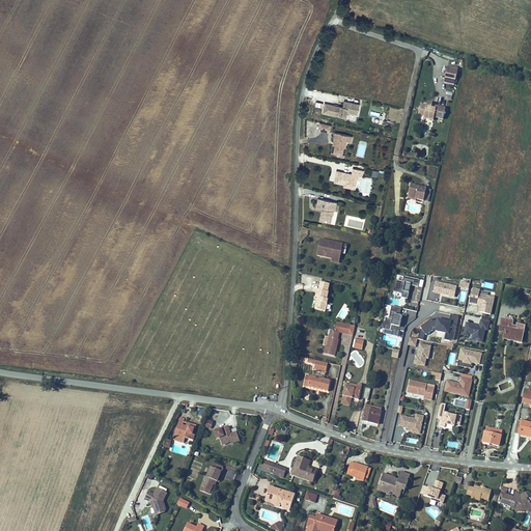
[(456,80),(457,73),(447,71),(445,77),(456,80)]
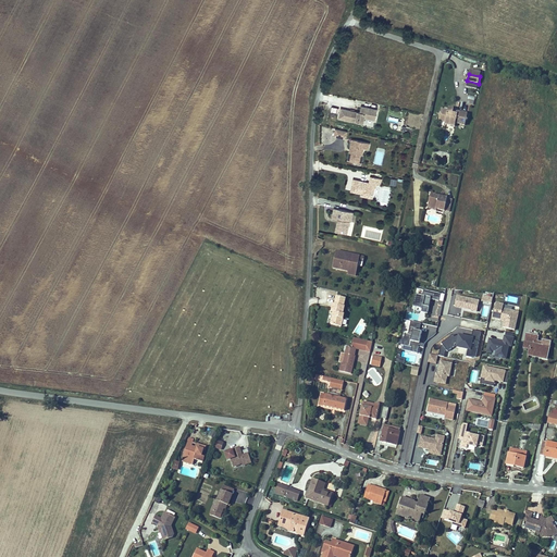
[(372,109),(360,106),(359,108),(356,107),(355,111),(353,111),(351,114),(348,113),(349,110),(336,108),(334,118),(358,122),(359,116),(370,119),(372,109)]
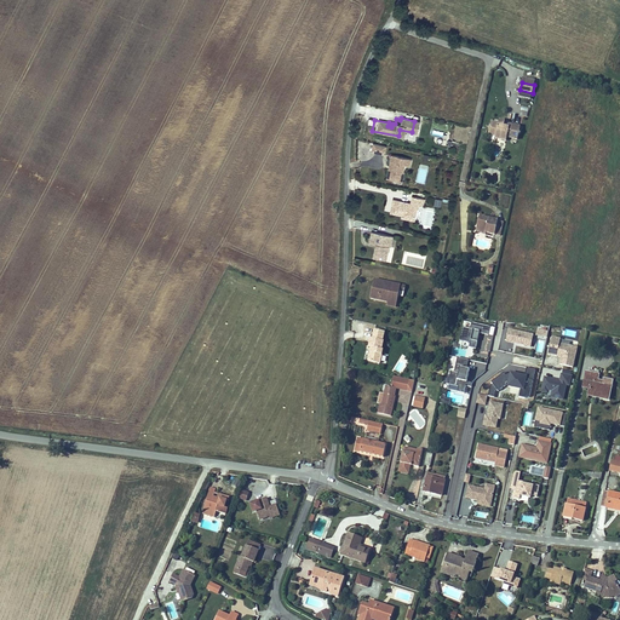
[(499,124),(492,121),(491,126),(488,127),(489,131),(489,135),(497,136),(501,137),(500,141),(506,142),(507,137),(517,139),(518,135),(521,133),(520,132),(521,126),(510,125),(509,127),(504,126),(505,124),(505,121),(499,120),(499,124)]
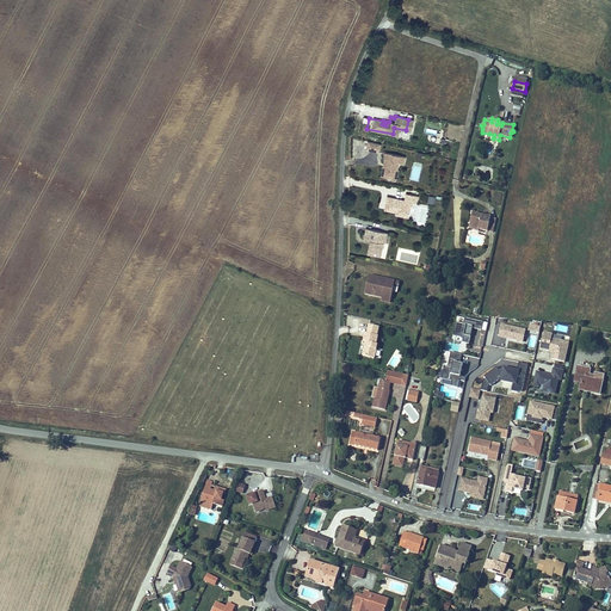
[(376,143),(369,141),(366,149),(375,152),(376,143)]
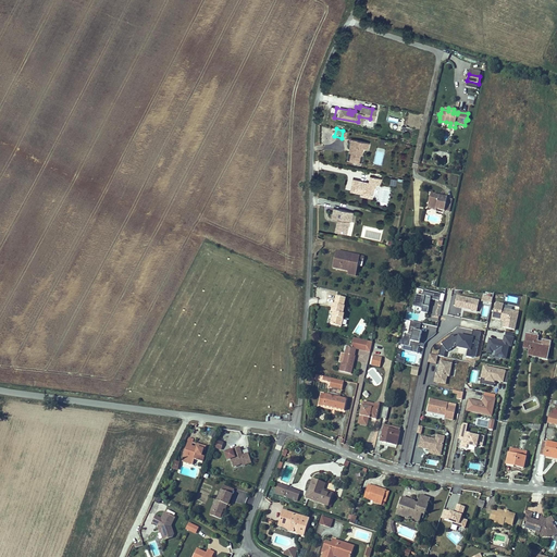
[(369,149),(370,143),(353,139),(350,149),(351,149),(350,151),(349,151),(347,160),(358,162),(360,156),(362,153),(363,148),(369,149)]
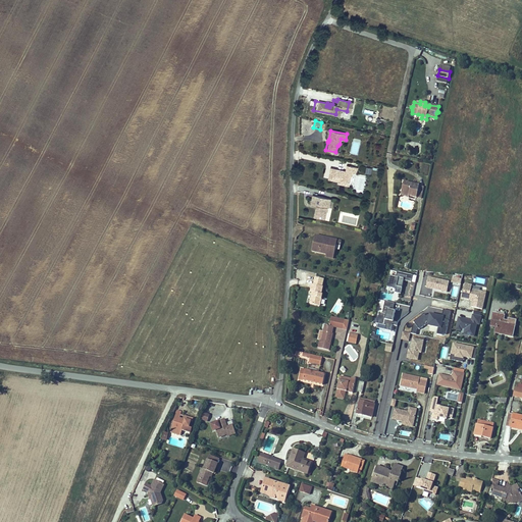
[(360,140),(353,139),(351,154),(358,155),(360,140)]
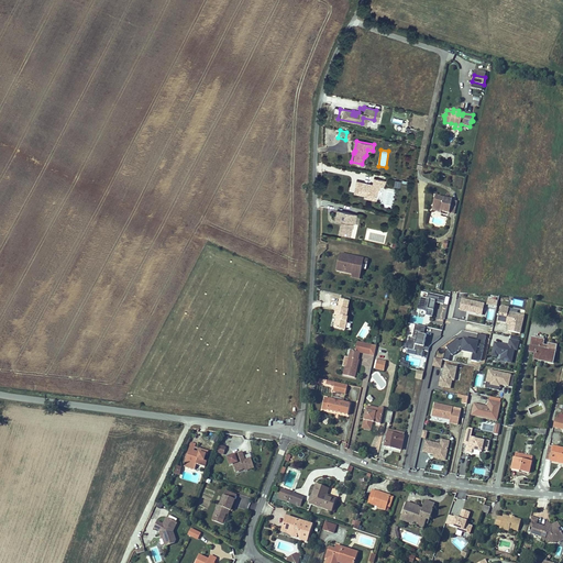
[(385,180),(375,178),(373,185),(357,181),(355,192),(359,194),(361,192),(367,194),(368,195),(367,198),(376,200),(379,186),(384,187),(385,180)]
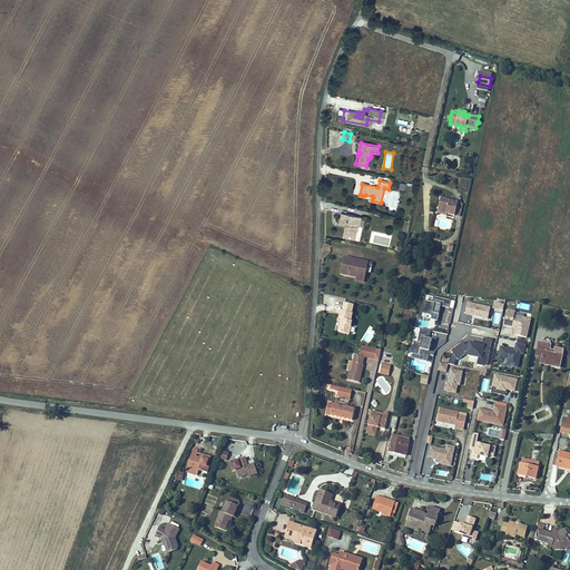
[(458,203),(441,199),(439,210),(446,213),(446,214),(455,216),(458,203)]
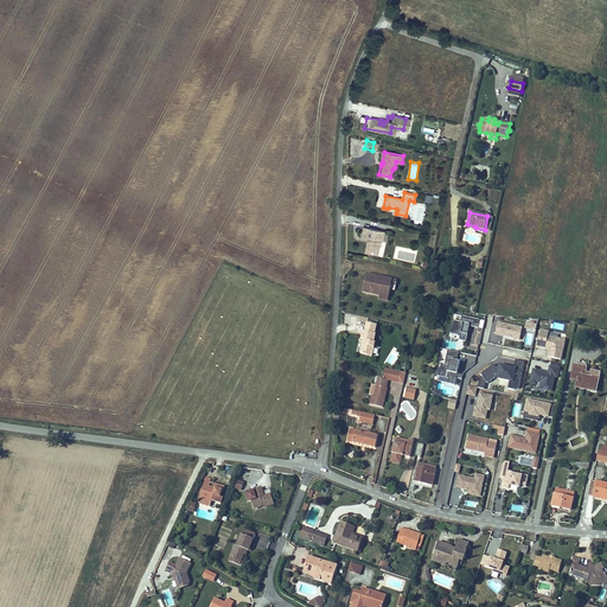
[(384,231),(364,227),(362,237),(369,238),(370,240),(370,243),(368,243),(366,248),(372,249),(371,254),(378,255),(381,242),(382,242),(384,231)]
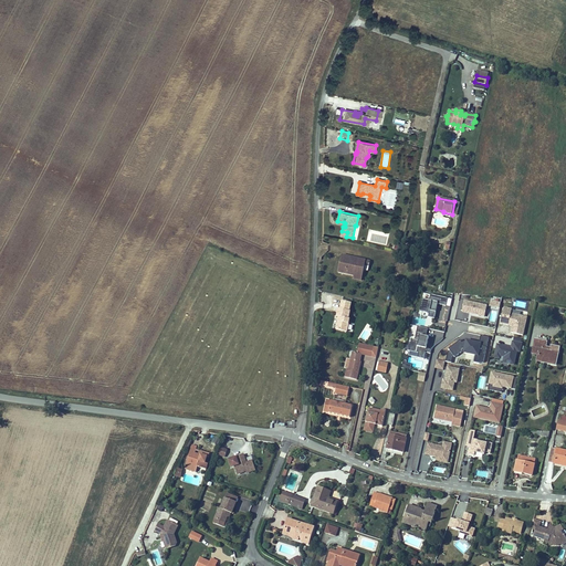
[(354,258),(342,255),(338,272),(354,276),(354,274),(363,276),(365,265),(366,261),(360,260),(359,263),(353,262),(354,258)]
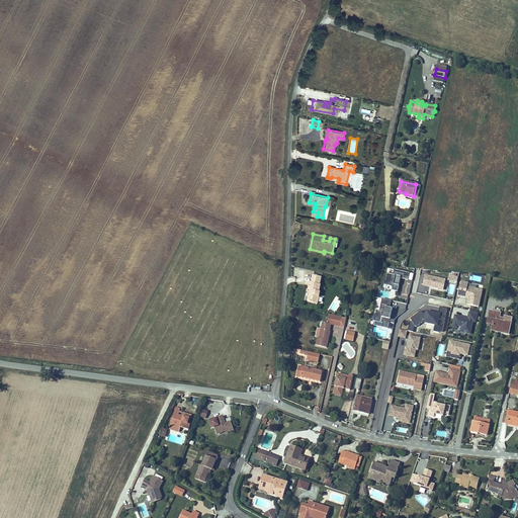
[(392,290),(398,291),(401,278),(408,280),(410,273),(395,269),(393,274),(386,273),(384,284),(393,286),(392,290)]
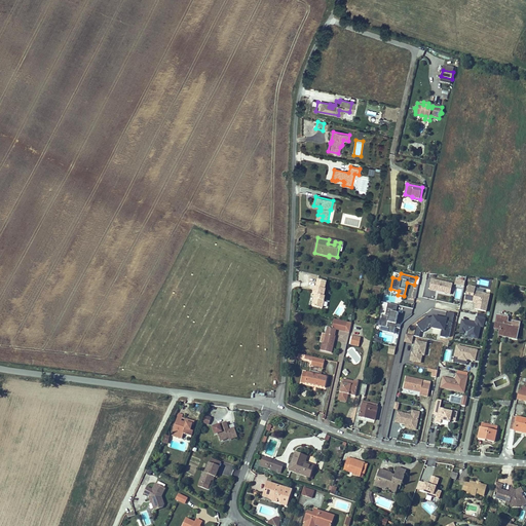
[(450,295),(453,283),(431,277),(428,290),(450,295)]
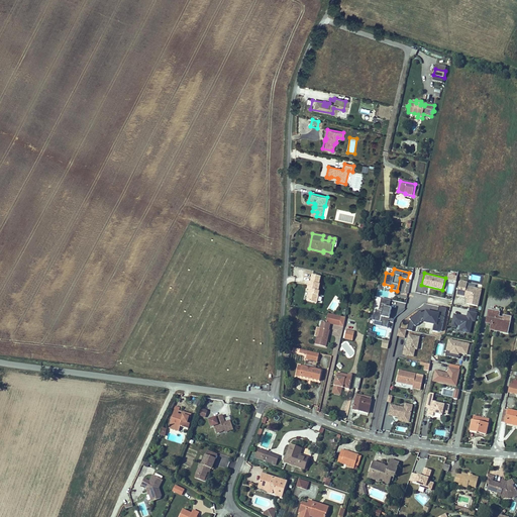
[(320,277),(312,275),(311,283),(309,282),(308,289),(310,290),(307,301),(317,303),(319,292),(318,291),(319,285),(319,284),(320,277)]
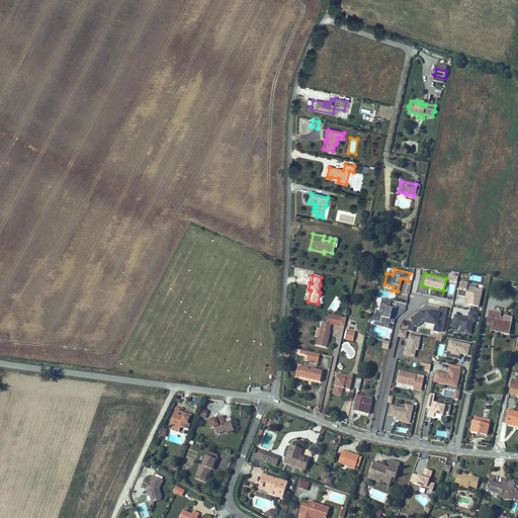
[(467,282),(460,281),(457,295),(469,297),(467,304),(478,306),(482,290),(466,286),(467,282)]
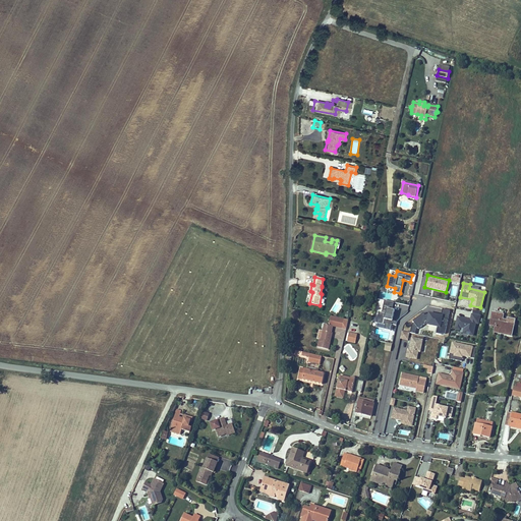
[(385,329),(390,331),(392,325),(397,326),(398,323),(392,321),(395,310),(392,309),(394,302),(385,300),(382,312),(379,312),(377,323),(385,325),(385,329)]
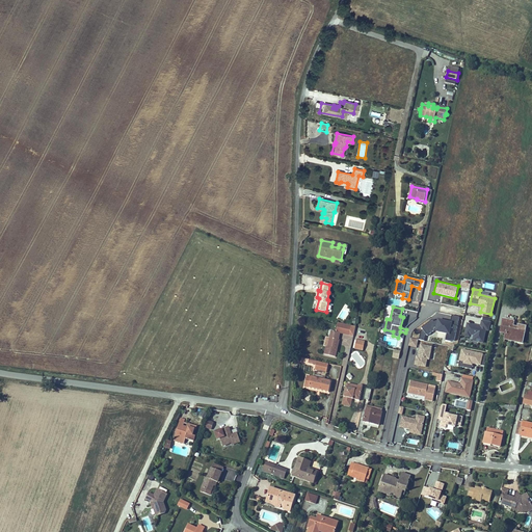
[(454,341),(459,317),(452,315),(450,323),(439,320),(439,321),(435,321),(434,322),(432,319),(421,327),(423,330),(421,331),(419,340),(424,341),(426,335),(426,336),(433,330),(447,334),(446,341),(450,342),(454,341)]
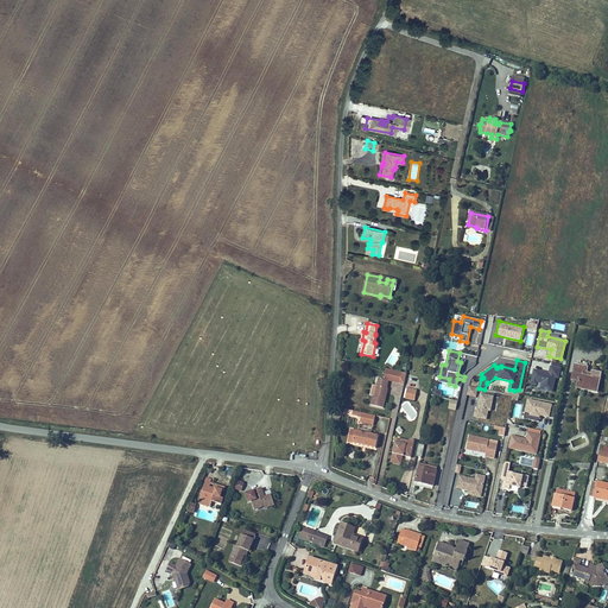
[(588,368),(575,366),(572,380),(578,381),(577,385),(589,387),(588,390),(597,392),(601,374),(593,372),(591,375),(587,374),(588,368)]
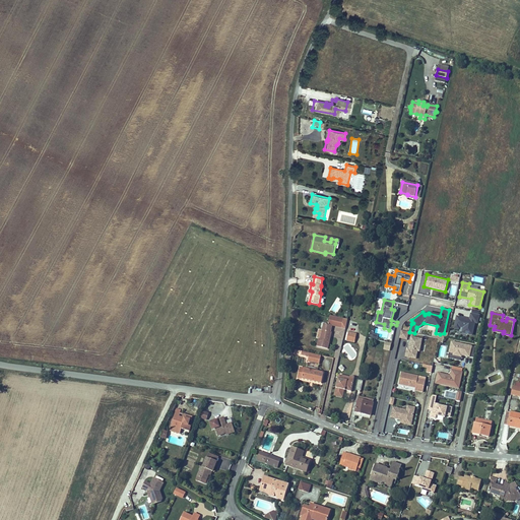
[(477,323),(479,316),(471,314),(470,319),(457,316),(454,328),(459,329),(459,326),(463,327),(468,328),(467,333),(472,334),(475,322),(477,323)]
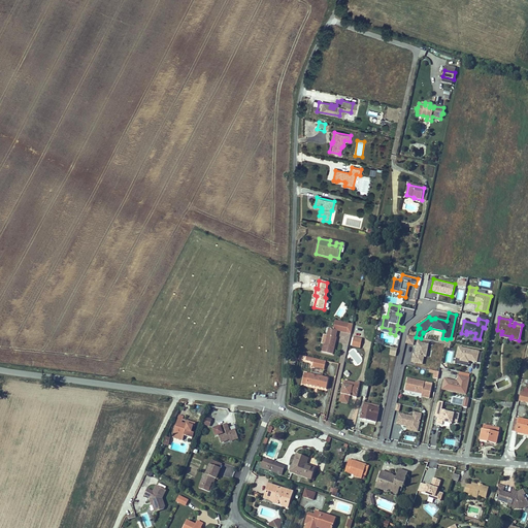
[(349,324),(335,321),(333,329),(329,329),(327,335),(329,336),(327,345),(324,344),(322,352),(333,355),(337,337),(336,337),(335,337),(335,335),(336,335),(337,330),(348,333),(349,324)]
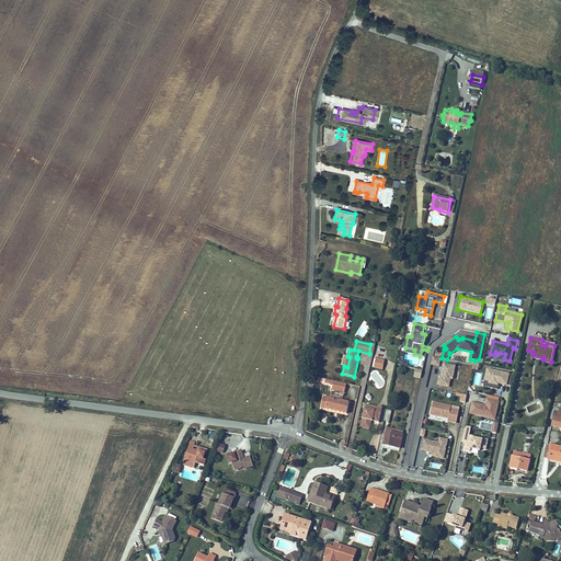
[(403,357),(399,356),(397,365),(408,367),(408,365),(407,365),(408,362),(402,361),(403,357)]
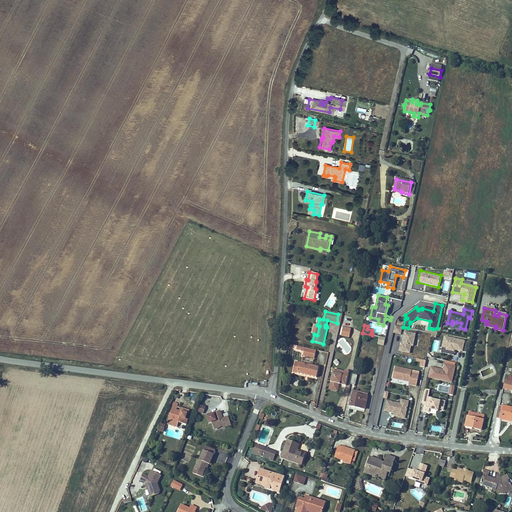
[(402,327),(395,325),(393,333),(401,334),(402,327)]
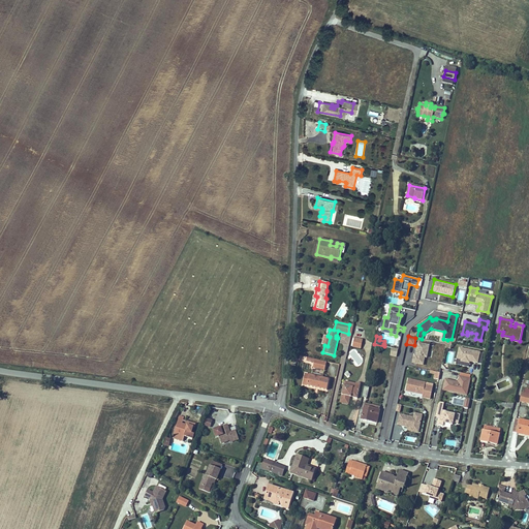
[(352,346),(361,348),(363,340),(354,338),(352,346)]
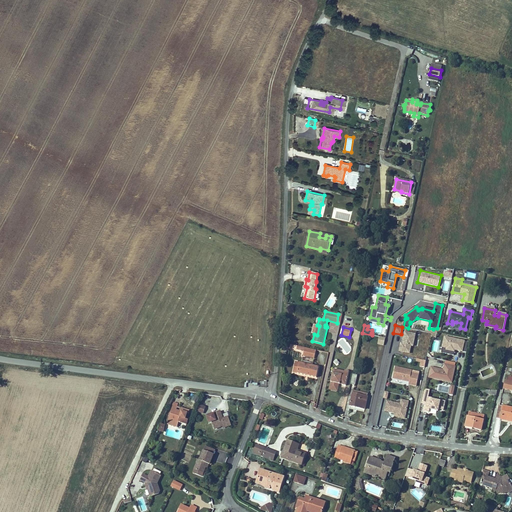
[(415,334),(405,332),(403,341),(402,344),(401,343),(399,351),(410,353),(411,346),(413,346),(415,334)]
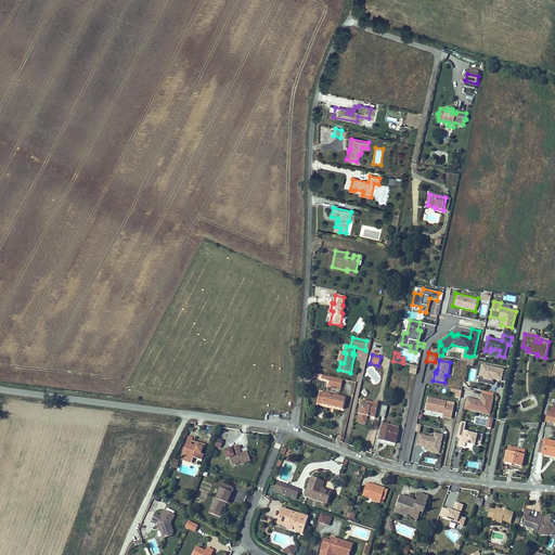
[(506,383),(508,371),(482,365),(479,376),(485,377),(483,379),(492,382),(493,379),(494,379),(506,383)]
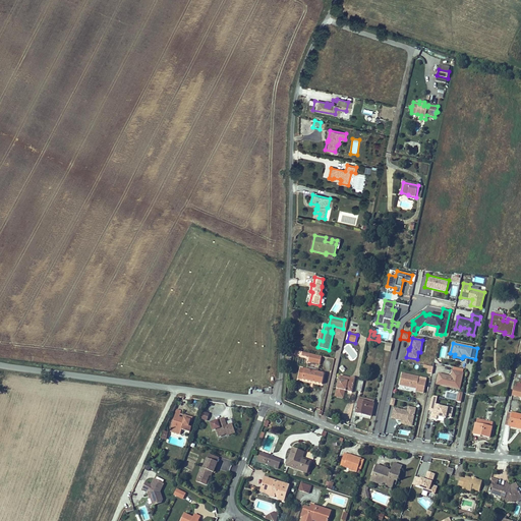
[(322,356),(302,352),(301,356),(309,358),(308,362),(320,364),(322,356)]
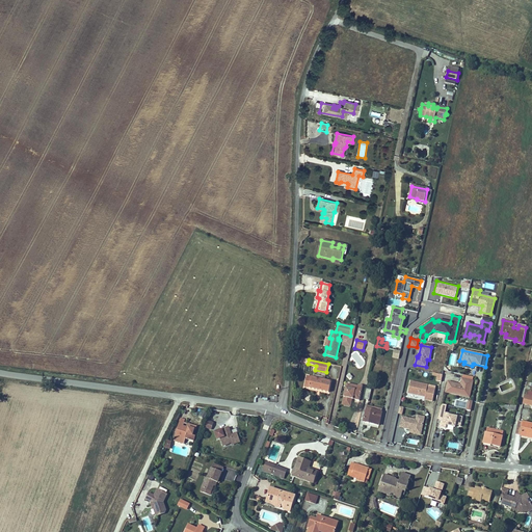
[(464,362),(459,361),(458,367),(472,370),(472,367),(473,367),(474,364),(473,364),(472,366),(463,364),(464,362)]
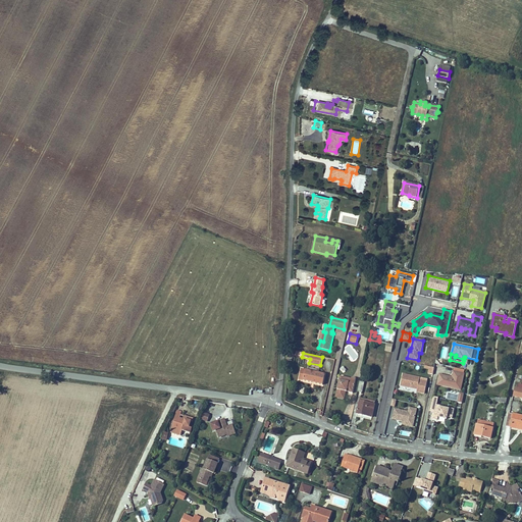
[(322,385),(325,374),(305,369),(303,380),(322,385)]
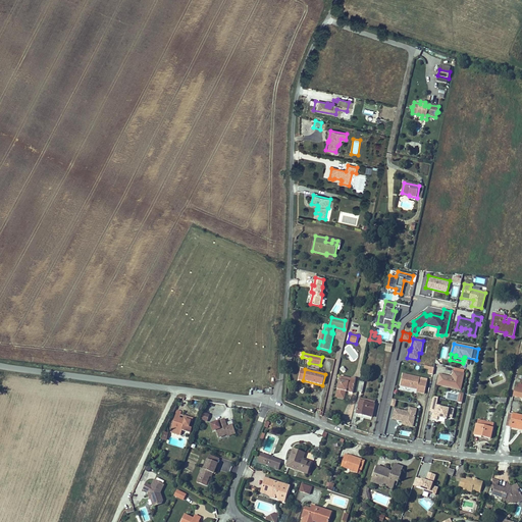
[(464,374),(453,371),(451,377),(451,378),(449,378),(449,377),(439,374),(437,385),(448,387),(449,382),(462,385),(464,374)]
